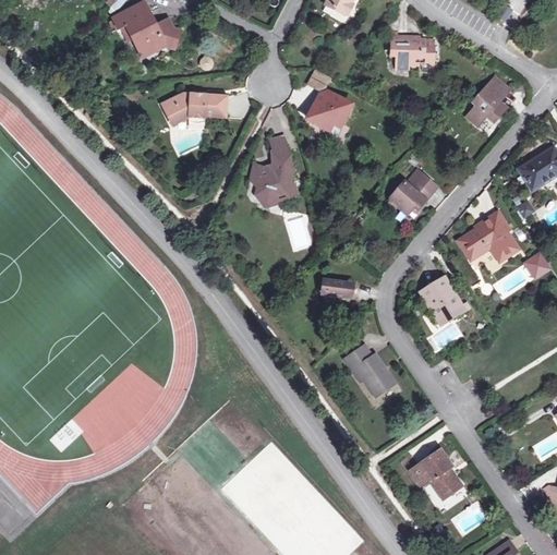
[(325,0),(324,3),(340,11),(346,2),(349,4),(351,0),(325,0)]
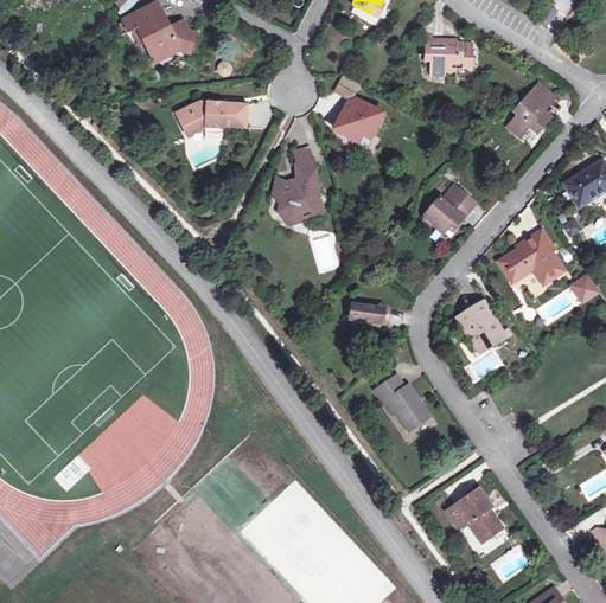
[(136,26),(145,40),(154,61),(180,46),(190,50),(195,33),(189,31),(184,21),(171,27),(158,1),(123,19),(127,25),(129,30),(133,27),(136,26)]
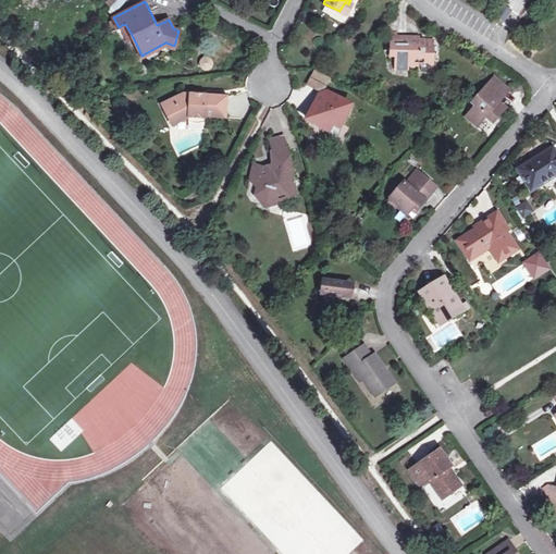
[(345,2),(340,11),(345,14),(350,5),(348,4),(345,2)]
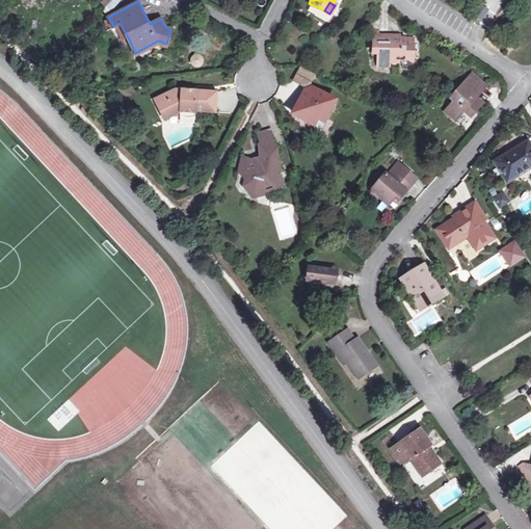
[(120,23),(116,24),(124,37),(127,35),(120,23)]
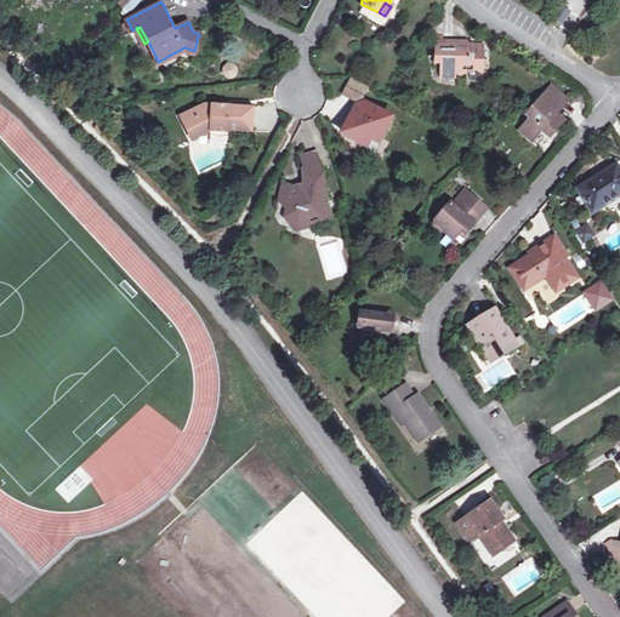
[(441,39),(434,39),(434,56),(439,56),(439,75),(455,75),(455,72),(468,72),(468,76),(481,78),(481,43),(466,41),(466,44),(462,44),(462,40),(441,39)]
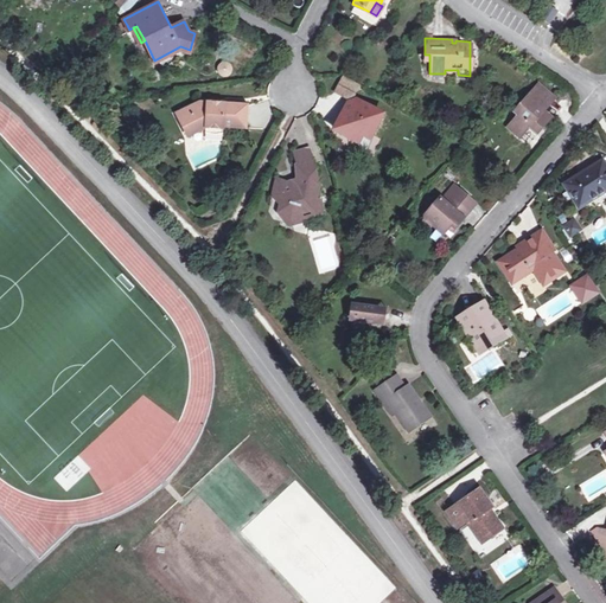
[(540,111),(542,108),(553,96),(536,83),(520,103),(516,102),(516,107),(514,109),(517,111),(505,124),(518,136),(523,130),(521,129),(525,124),(527,126),(535,133),(542,126),(541,124),(547,119),(540,111)]
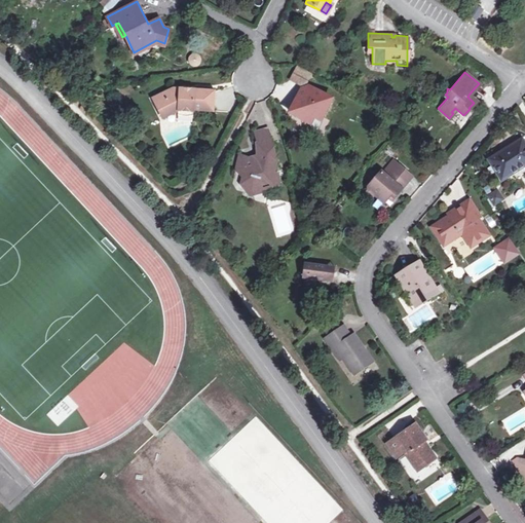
[(290,112),(310,123),(313,117),(319,120),(330,99),(319,92),(321,90),(305,83),(303,87),(301,87),(297,94),(303,98),(299,104),(293,101),(290,107),(292,108),(290,112)]
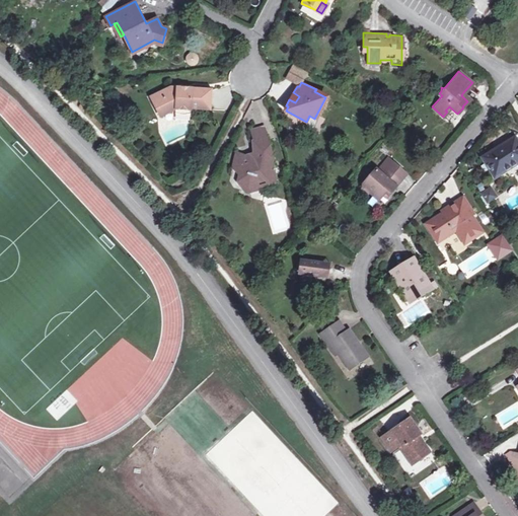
[(175,106),(190,107),(190,105),(209,106),(210,87),(173,85),(161,90),(163,94),(153,98),(160,115),(175,106)]
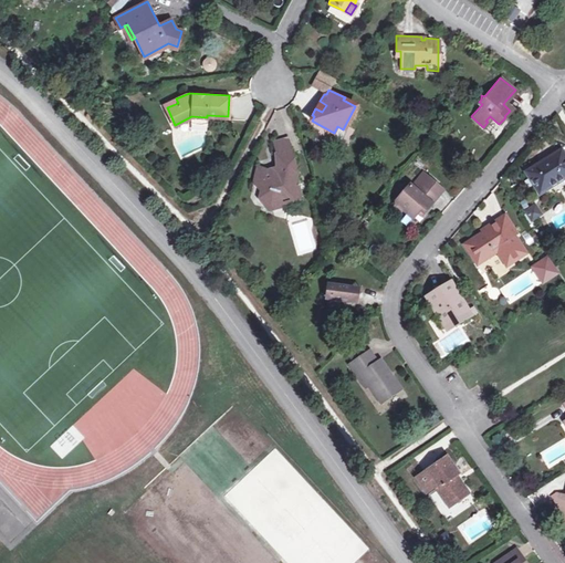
[(165,104),(167,107),(178,103),(176,98),(165,104)]
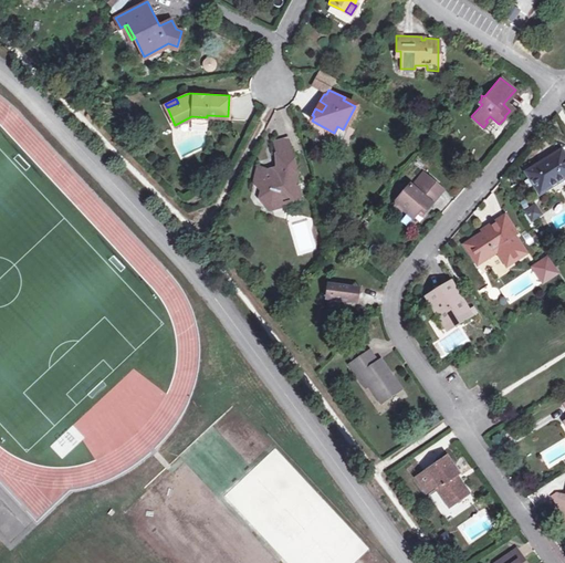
[(320,101),(315,108),(322,112),(326,105),(320,101)]
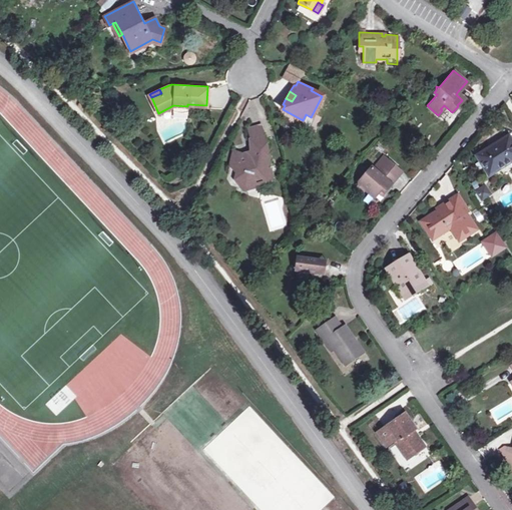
[(464,97),(458,91),(456,94),(462,100),(464,97)]
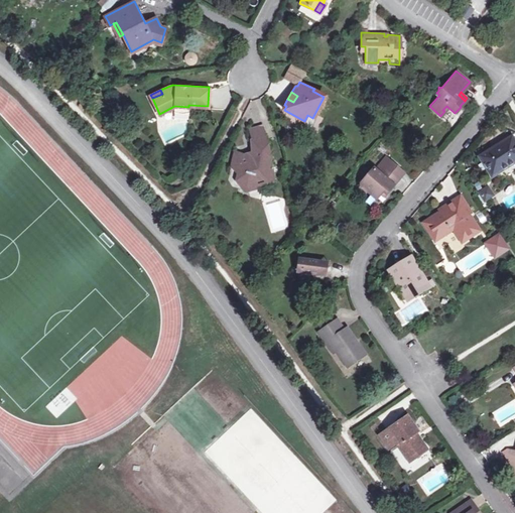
[(309,124),(312,118),(307,115),(304,121),(309,124)]
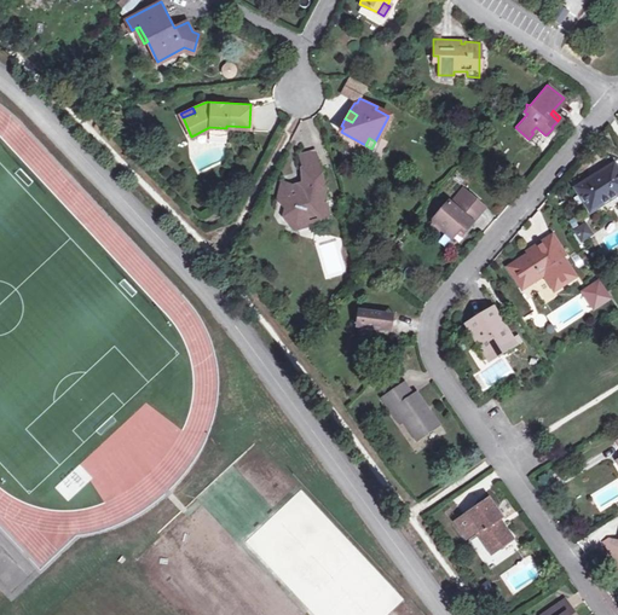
[(311,169),(321,174),(317,161),(310,163),(311,169)]
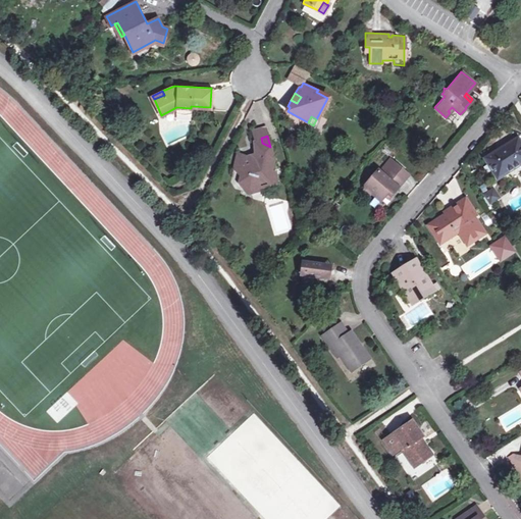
[(520,139),(519,136),(485,155),(498,175),(520,161),(520,139)]
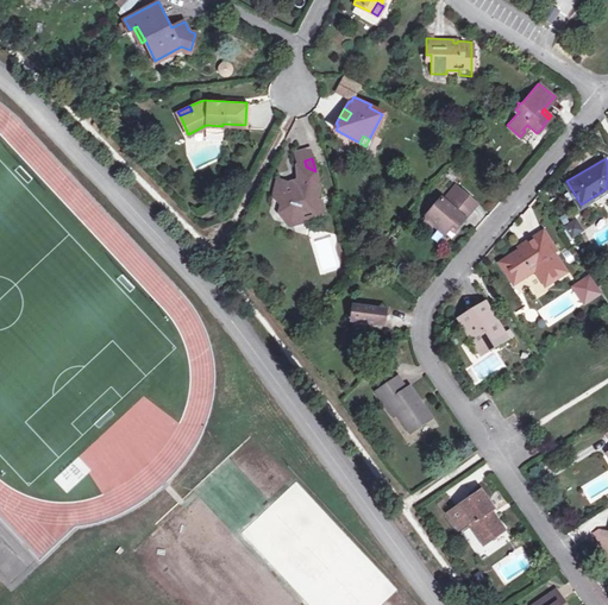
[(320,187),(315,171),(306,166),(305,161),(295,163),(300,184),(295,186),(295,184),(290,186),(289,182),(276,177),(271,194),(281,197),(277,212),(288,215),(293,220),(305,216),(306,220),(313,219),(314,210),(323,212),(323,207),(321,202),(318,201),(320,187)]
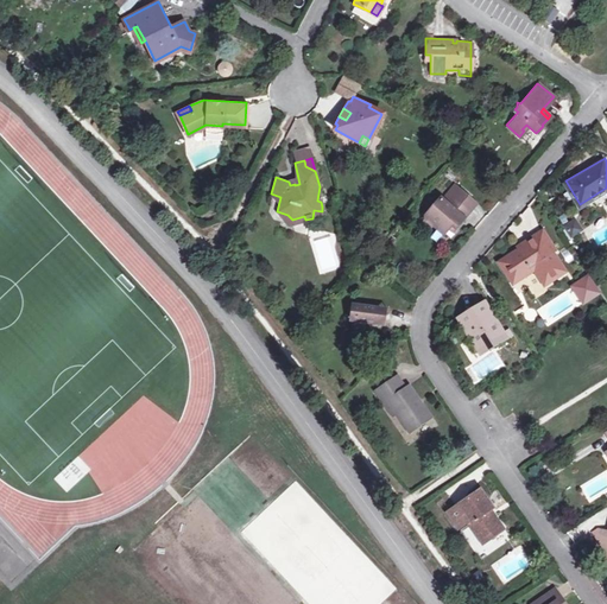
[(453,182),(440,195),(446,201),(451,194),(469,208),(475,201),(453,182)]
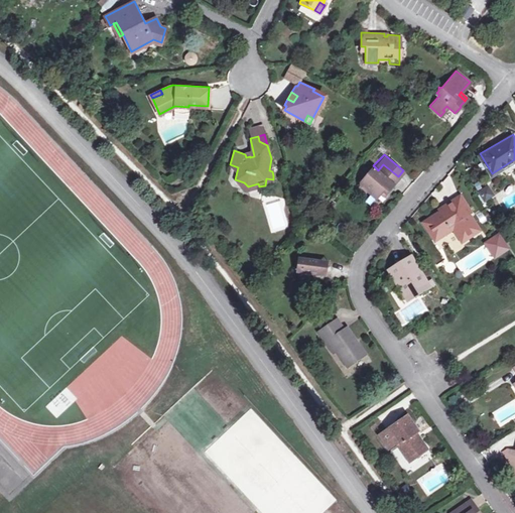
[(378,170),(373,165),(372,164),(359,179),(370,188),(368,191),(375,197),(383,187),(386,190),(398,176),(383,164),(378,170)]
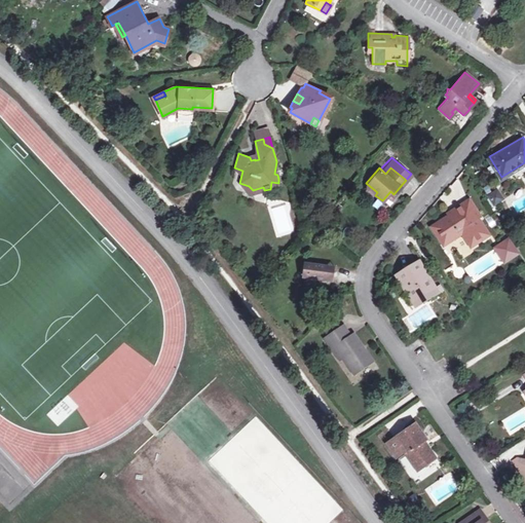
[(497,191),(489,196),(493,204),(502,199),(497,191)]
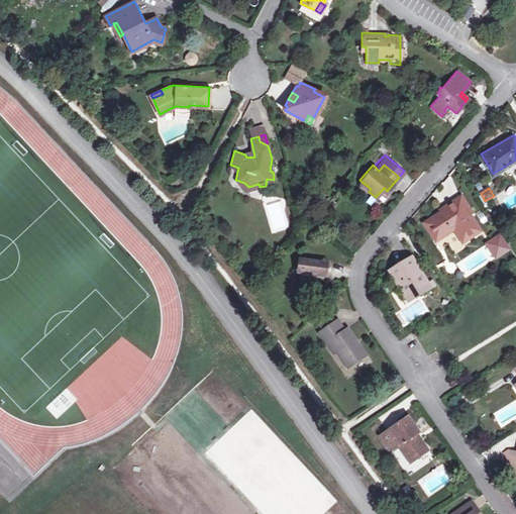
[(443,212),(442,210),(423,221),(435,239),(444,233),(443,231),(452,226),(453,228),(461,240),(480,229),(469,212),(471,210),(461,195),(444,205),(447,209),(443,212)]
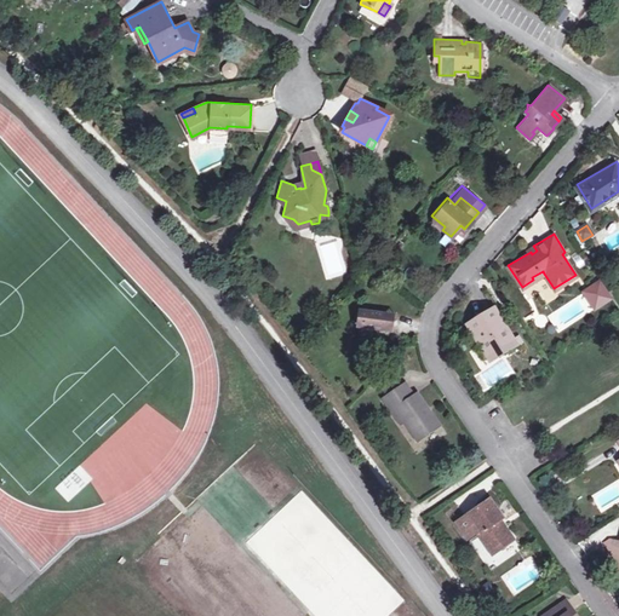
[(545,277),(536,282),(545,299),(555,294),(545,277)]
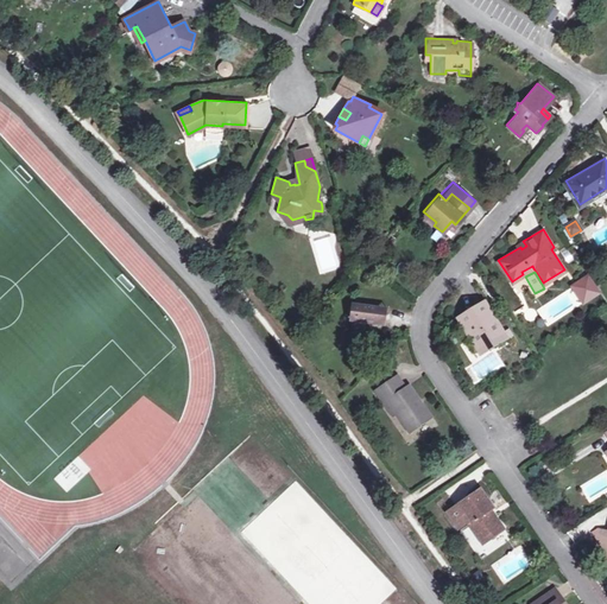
[(588,275),(574,285),(583,300),(598,292),(588,275)]
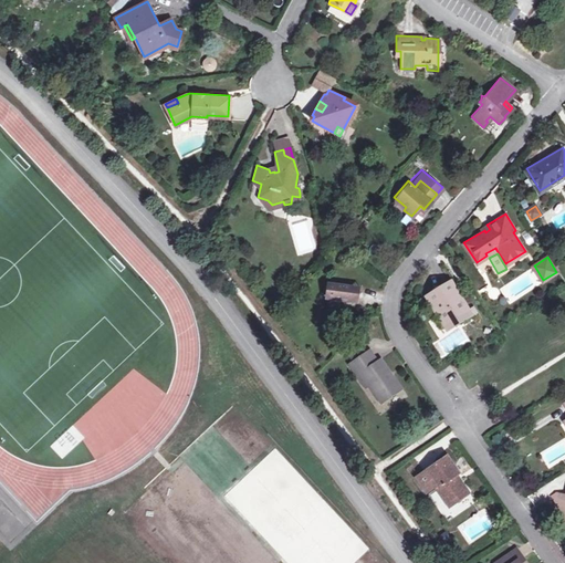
[(425,295),(437,314),(443,324),(468,309),(450,280),(425,295)]
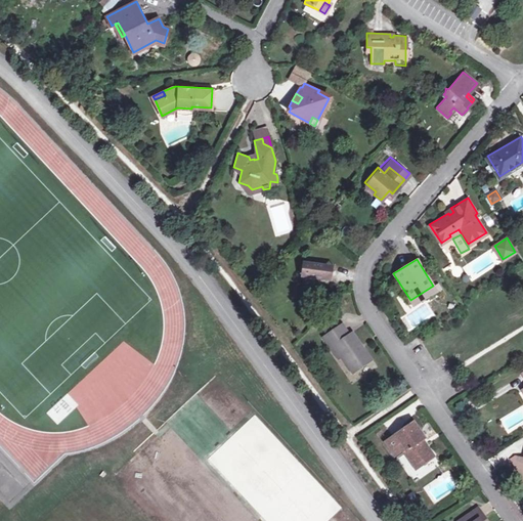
[(308,274),(317,275),(328,275),(329,275),(330,275),(331,274),(331,273),(332,272),(332,271),(332,270),(332,269),(332,267),(331,266),(330,266),(329,265),(328,264),(327,264),(314,263),(313,263),(312,262),(311,261),(310,261),(309,261),(307,261),(306,261),(305,262),(304,263),(303,264),(302,265),(302,266),(302,267),(302,269),(302,270),(303,271),(303,272),(304,273),(306,273),(307,274),(308,274)]
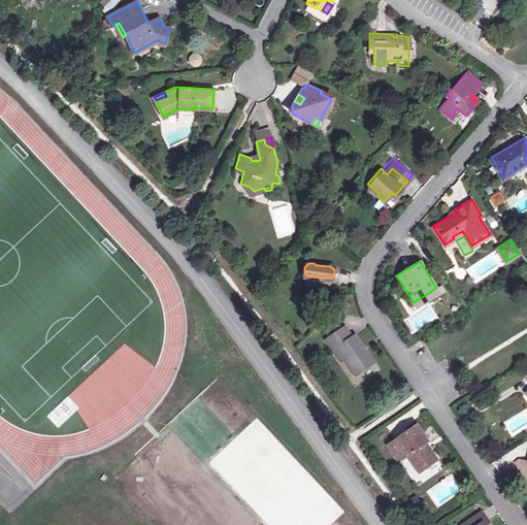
[(306,275),(305,274),(303,276),(309,285),(320,277),(310,276),(309,276),(308,275),(306,275)]
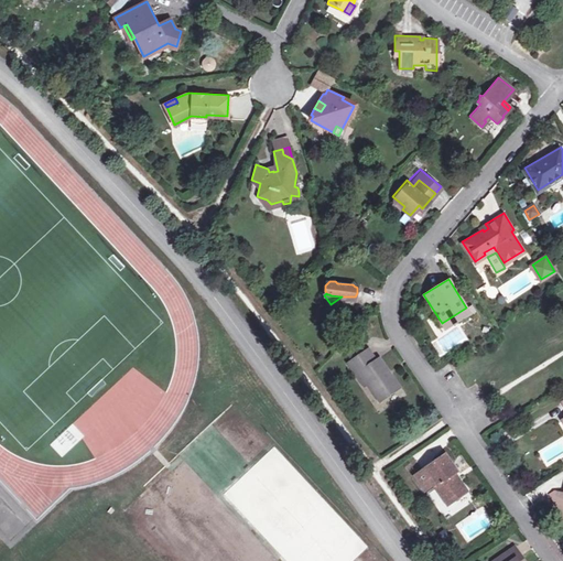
[(442,323),(435,313),(431,316),(440,331),(469,312),(466,308),(442,323)]
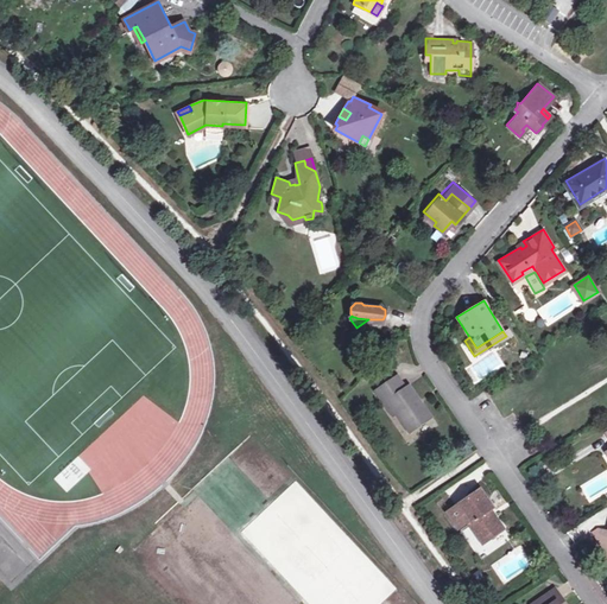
[(374,380),(379,386),(393,376),(389,370),(374,380)]
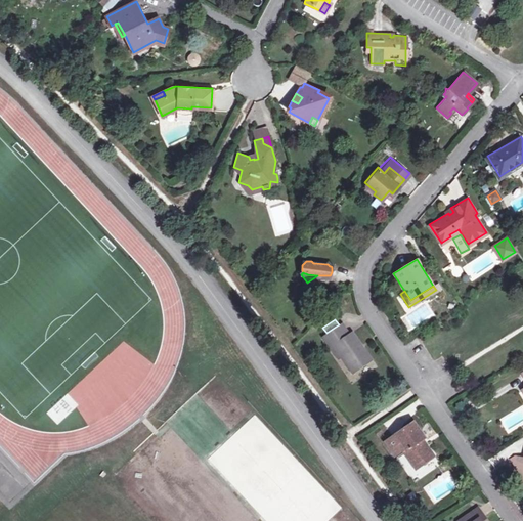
[(342,322),(339,324),(327,333),(323,336),(330,345),(334,342),(341,354),(352,371),(369,358),(352,332),(349,334),(342,322)]
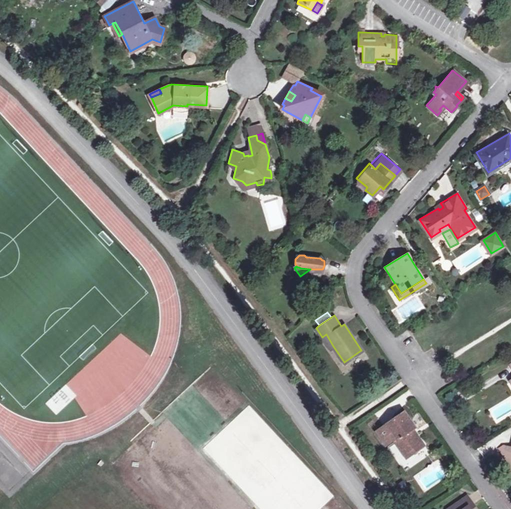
[(326,334),(322,337),(329,348),(333,346),(326,334)]
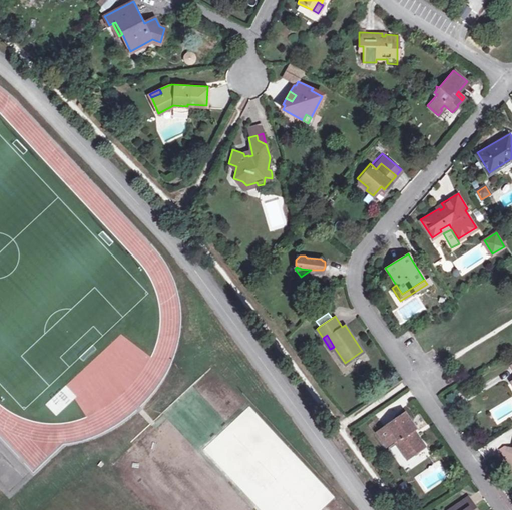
[(405,413),(377,431),(387,445),(394,439),(407,458),(425,447),(414,429),(415,428),(405,413)]
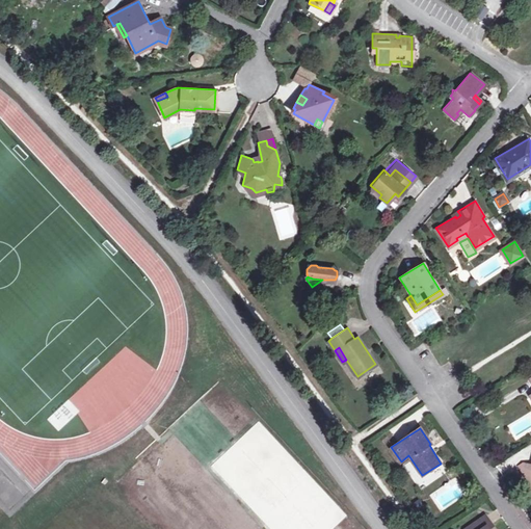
[(485,513),(469,525),(471,528),(487,528),(485,525),(490,522),(485,513)]
